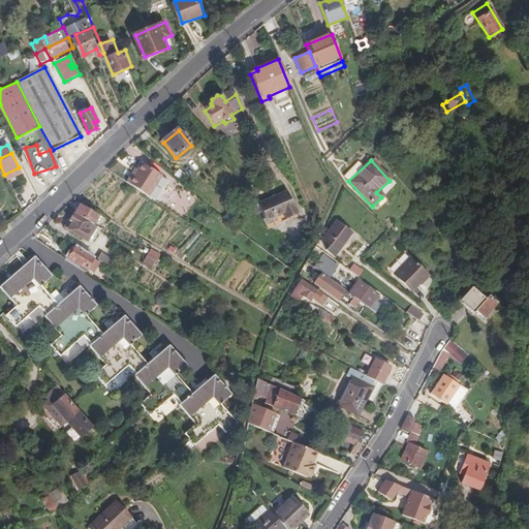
[(132,175),(126,183),(148,197),(161,177),(143,163),(134,176),(132,175)]
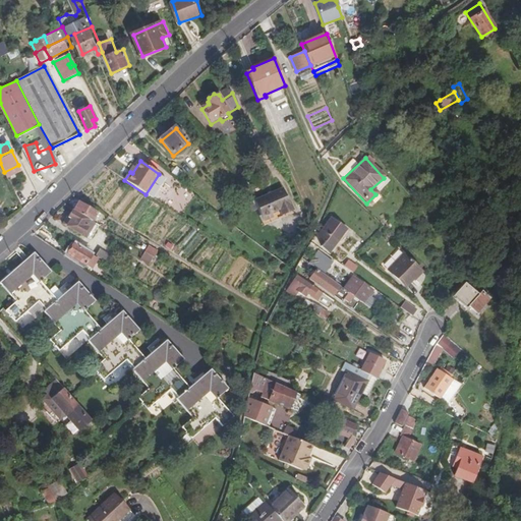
[(4,172),(7,177),(20,170),(18,165),(4,172)]
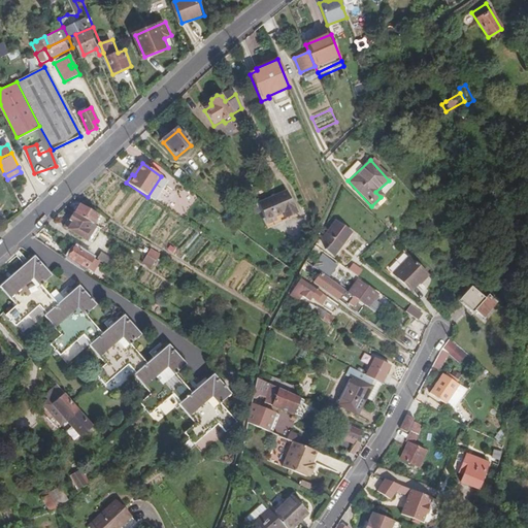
[(173,175),(182,183),(187,176),(179,170),(173,175)]
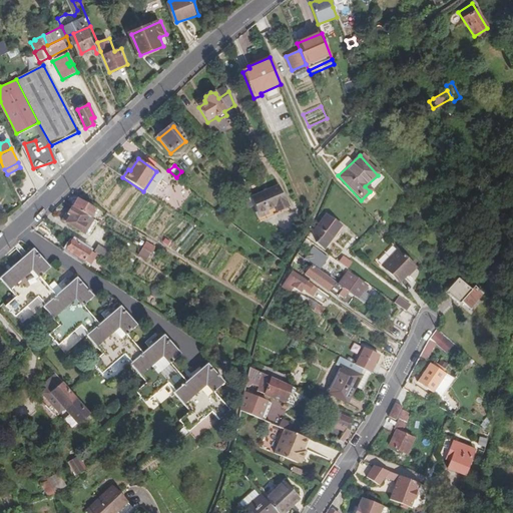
[(288,205),(279,185),(252,197),(261,217),(269,213),(268,210),(276,206),(278,209),(288,205)]
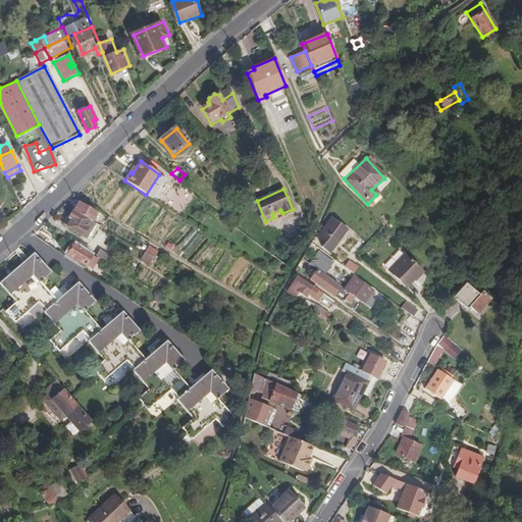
[(74,211),(95,223),(96,224),(100,216),(79,204),(74,211)]
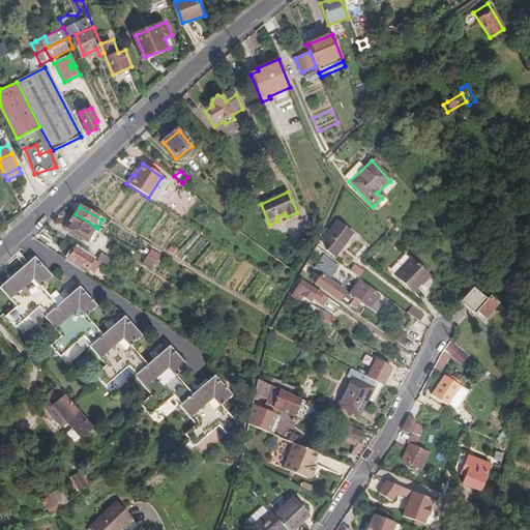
[(76,214),(71,222),(69,222),(65,229),(87,242),(96,227),(76,214)]
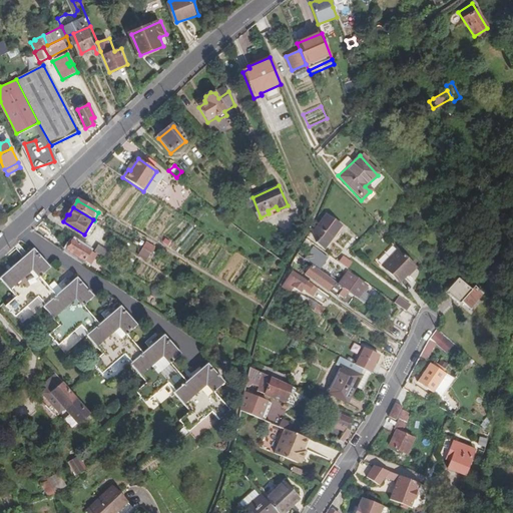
[(341,225),(328,213),(318,226),(324,232),(317,241),(324,246),(341,225)]
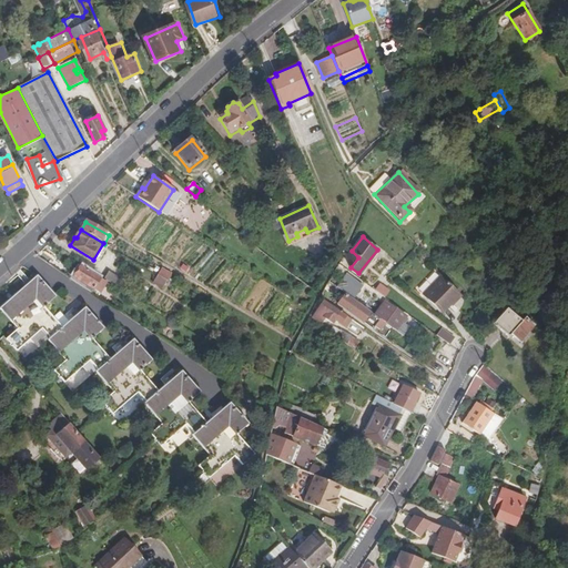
[(102,292),(108,282),(104,280),(81,265),(74,276),(94,290),(95,287),(102,292)]
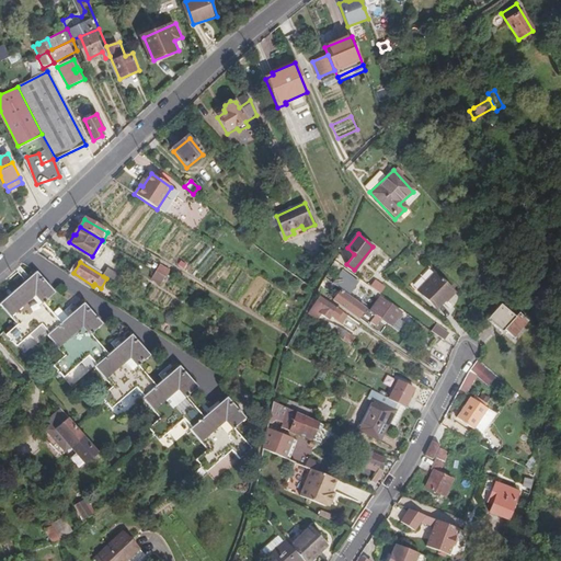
[(20,266),(14,271),(25,283),(30,278),(20,266)]
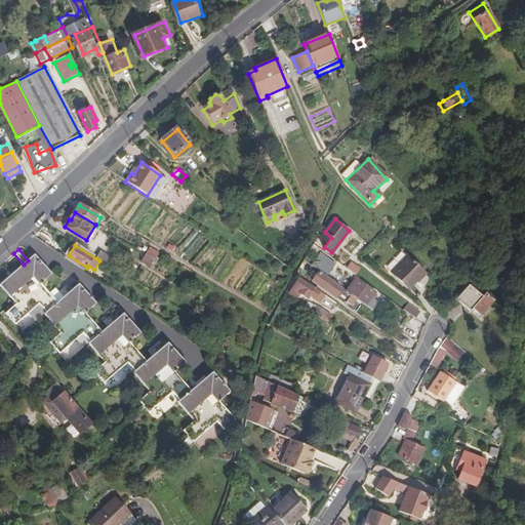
[(96,258),(99,260),(109,267),(114,258),(102,250),(96,258)]
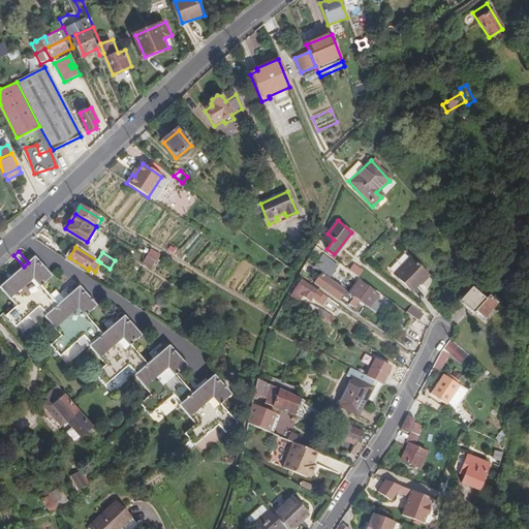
[(150,258),(158,262),(161,257),(153,252),(150,258)]
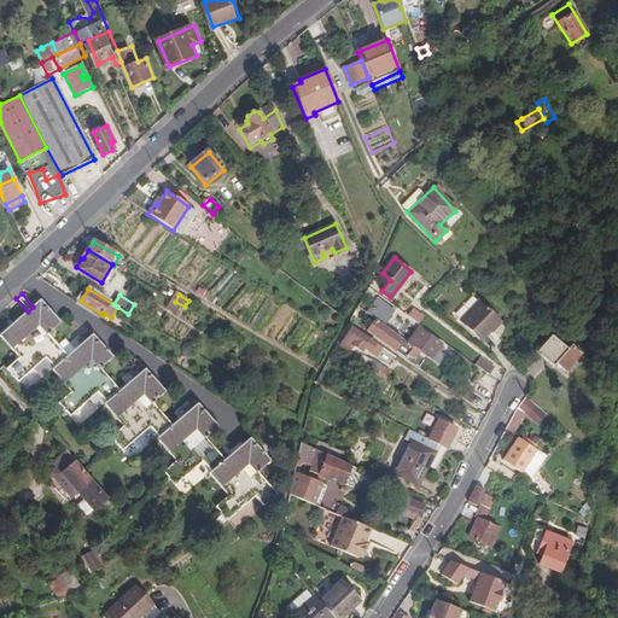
[(367,313),(377,320),(384,325),(395,310),(378,297),(367,313)]
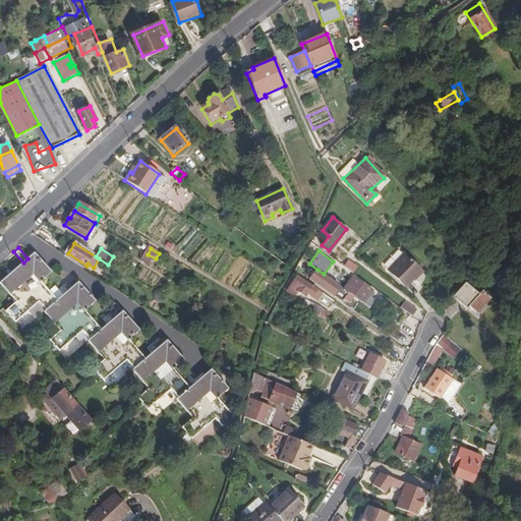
[(446,258),(454,269),(463,259),(455,250),(446,258)]
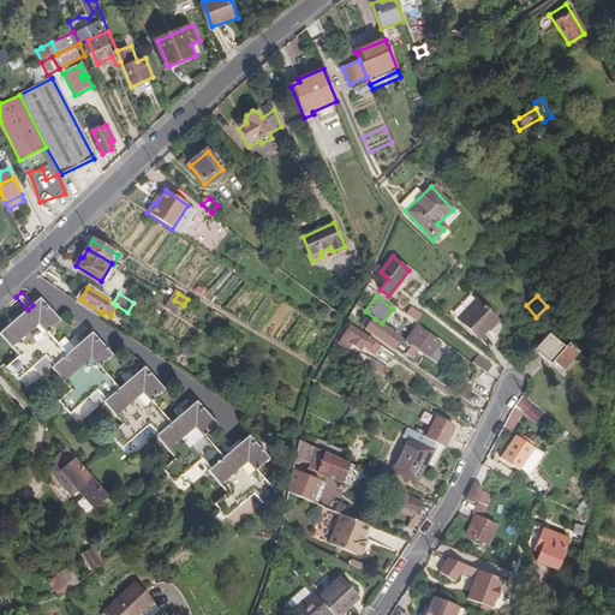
[(41,299),(33,305),(28,310),(0,333),(0,334),(19,357),(7,368),(18,381),(34,369),(42,378),(51,370),(71,393),(58,404),(70,418),(97,394),(106,404),(103,405),(123,428),(111,439),(121,452),(150,428),(157,437),(155,440),(175,463),(163,472),(174,487),(202,463),(210,472),(208,475),(228,497),(215,508),(227,521),(254,497),(262,507),(274,496),(254,473),(266,463),(246,440),(221,460),(202,439),(215,427),(196,405),(172,425),(151,402),(163,392),(144,369),(119,390),(100,368),(113,357),(93,334),(76,348),(66,339),(59,346),(47,333),(61,322),(41,299)]
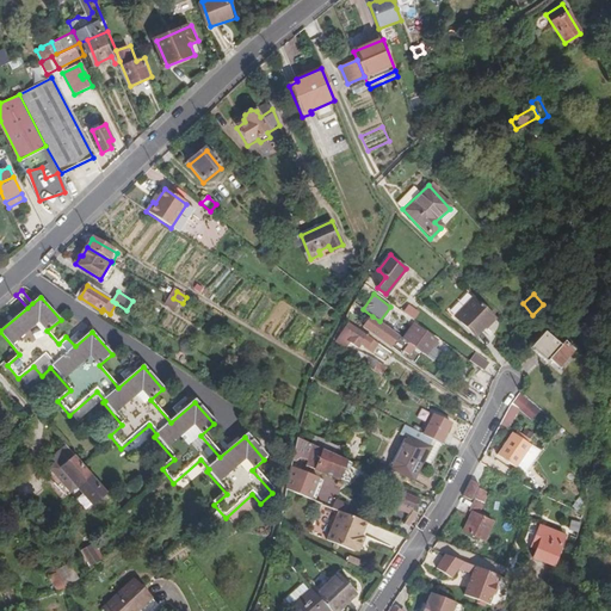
[(178,310),(183,303),(173,298),(168,306),(178,310)]
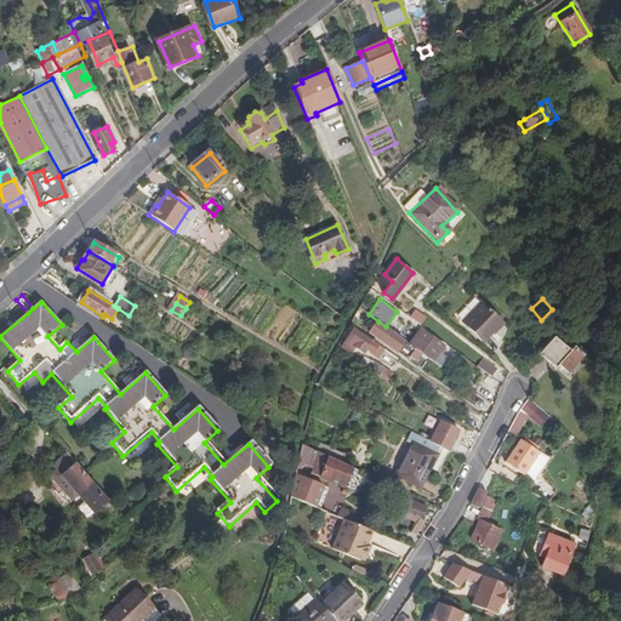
[(502,324),(482,305),(465,323),(484,342),(502,324)]
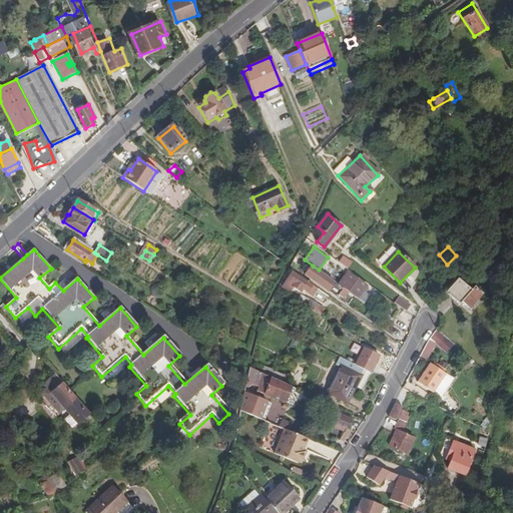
[(342,255),(338,262),(347,268),(350,263),(342,255)]
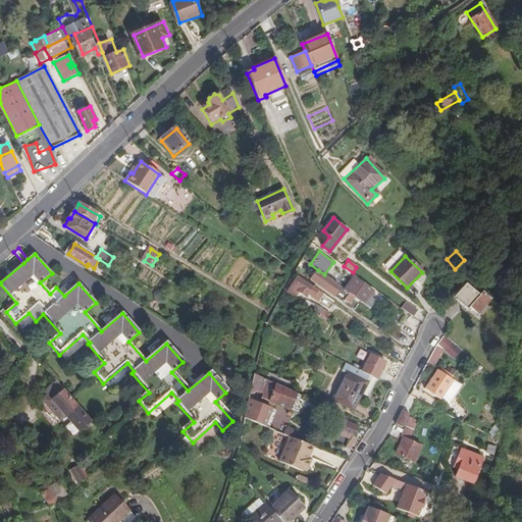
[(350,304),(355,298),(346,291),(324,274),(318,270),(311,278),(343,302),(344,301),(350,304)]
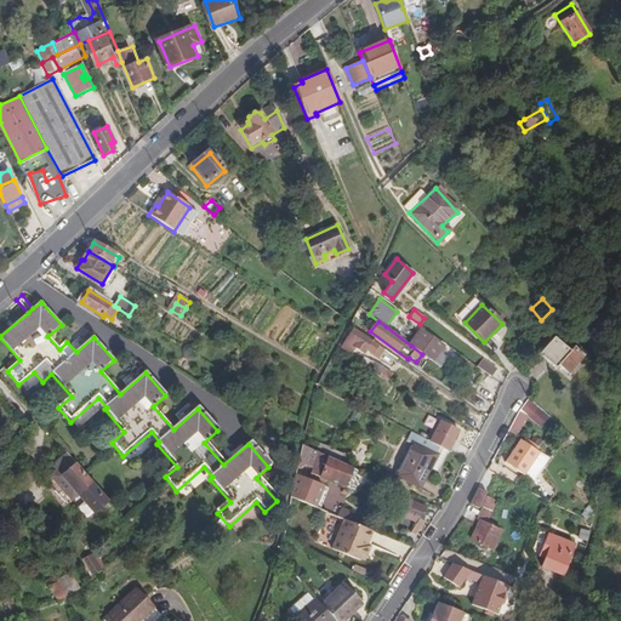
[(394,332),(400,337),(409,326),(403,322),(394,332)]
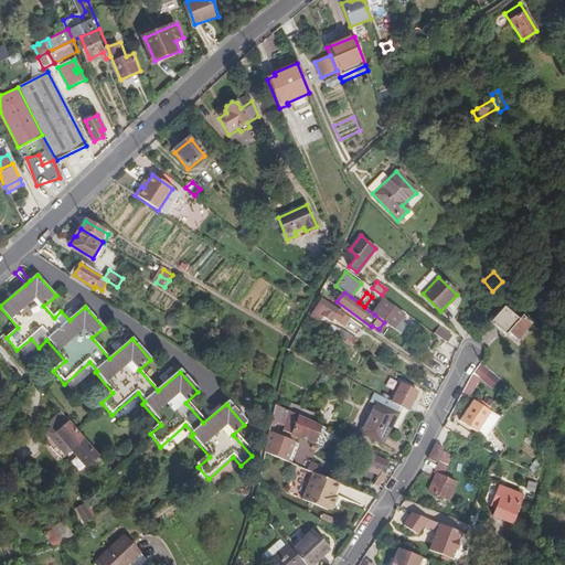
[(347,316),(324,300),(320,306),(322,308),(320,311),(334,322),(337,318),(343,321),(347,316)]
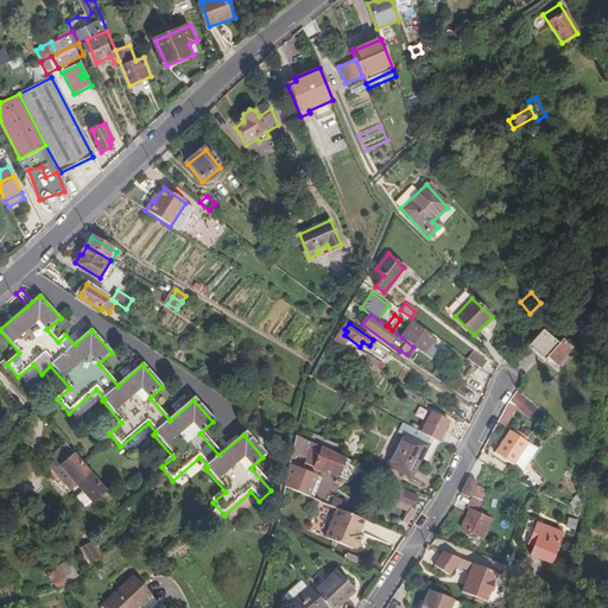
[(413,347),(432,360),(439,349),(430,342),(432,339),(413,323),(403,339),(413,347)]
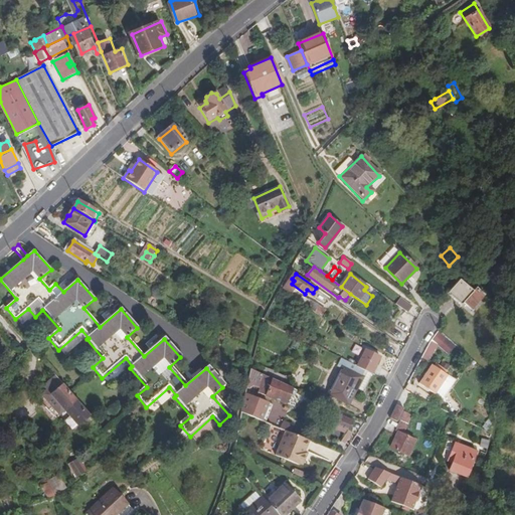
[(473,294),(460,282),(448,295),(461,308),(464,305),(472,312),(484,298),(476,291),(473,294)]
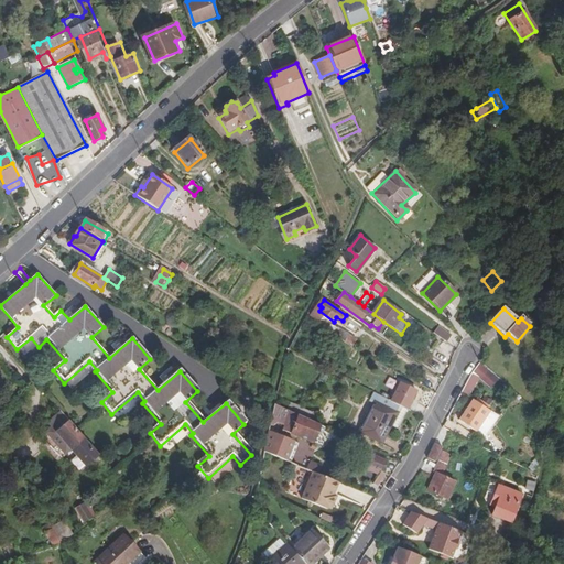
[(339,339),(354,347),(357,339),(332,325),(327,333),(331,334),(339,339)]
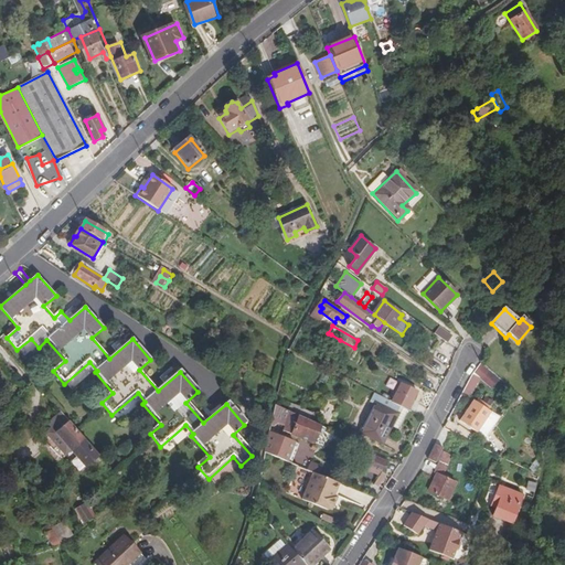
[(436,336),(447,343),(452,337),(441,328),(436,336)]
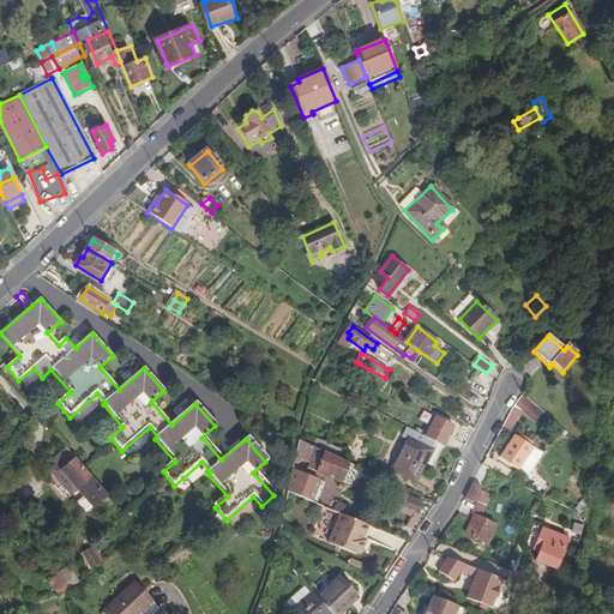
[(369,369),(360,363),(359,366),(360,367),(359,372),(365,375),(369,369)]
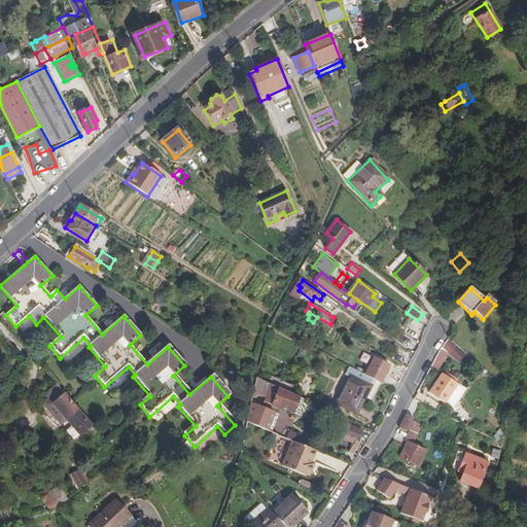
[(23,335),(36,324),(29,316),(15,326),(23,335)]
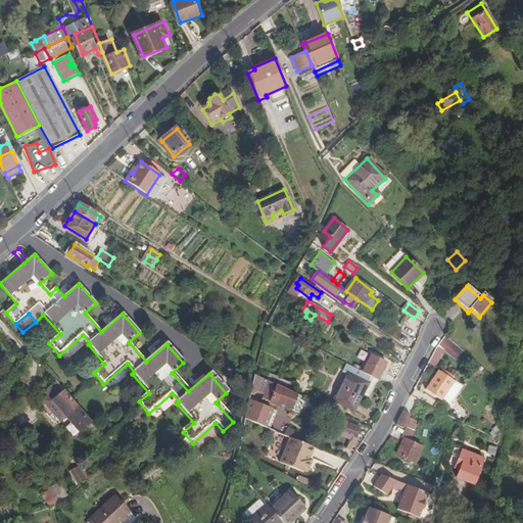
[(444,350),(458,364),(467,353),(447,335),(438,345),(444,350)]
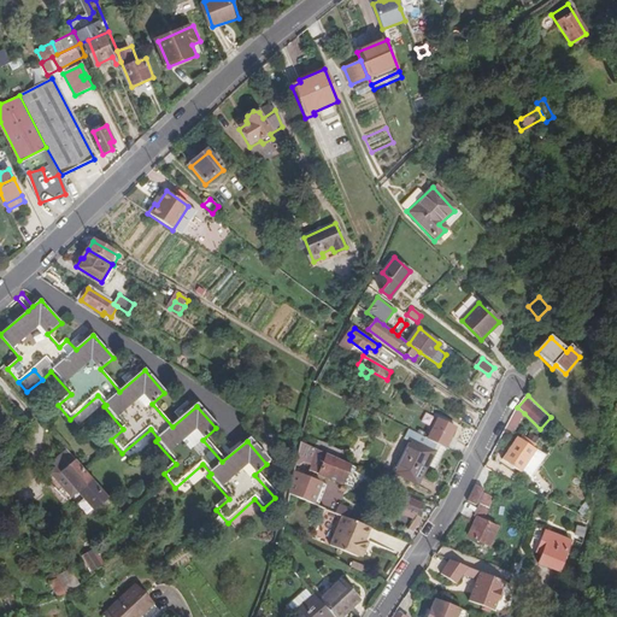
[(471,419),(476,412),(462,401),(456,409),(471,419)]
